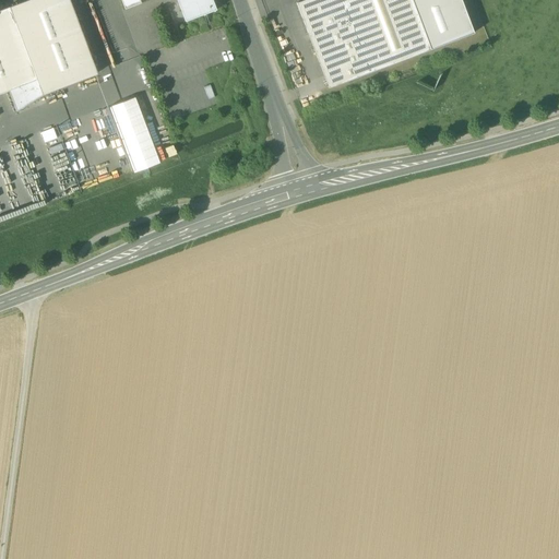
[(0,94),(9,91),(16,113),(43,95),(97,74),(68,0),(28,0),(0,11),(0,94)]
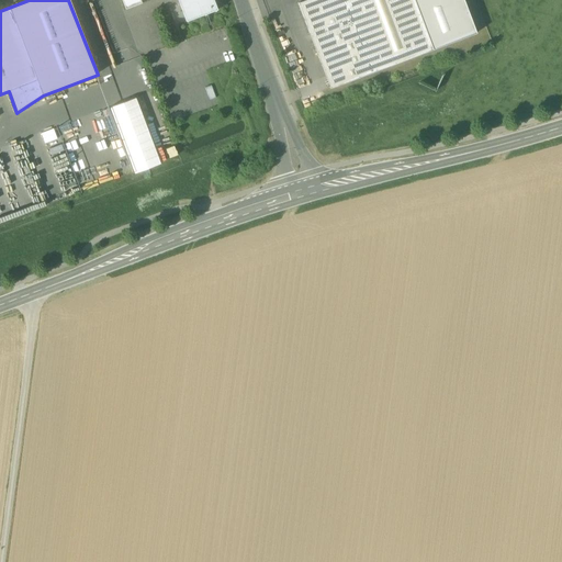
[(142,4),(139,0),(121,0),(125,10),(142,4)]
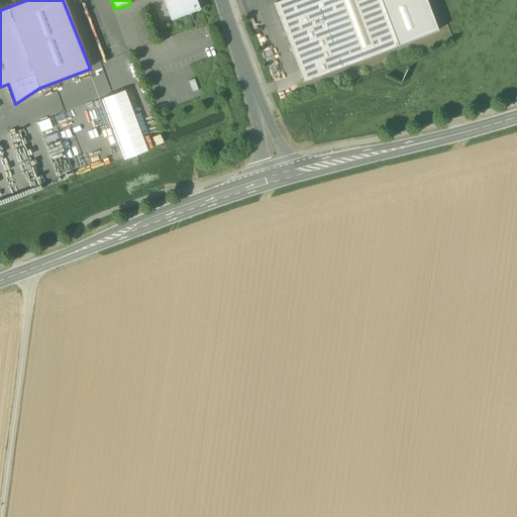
[(196,0),(166,0),(164,1),(171,20),(200,9),(196,0)]
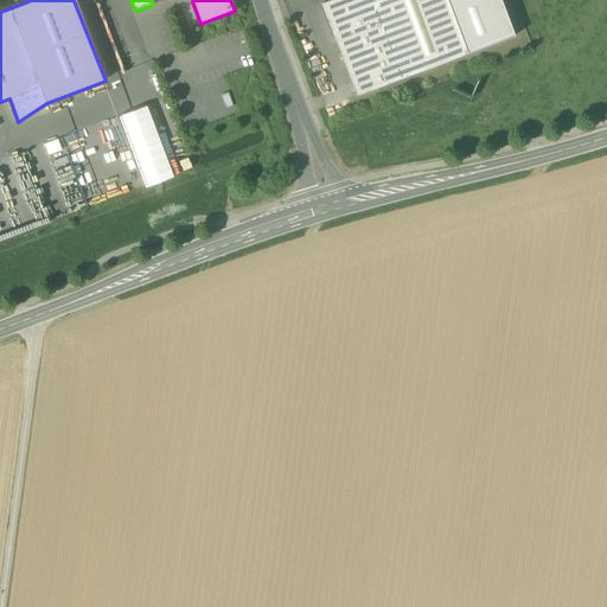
[(332,0),(321,4),(336,40),(379,23),(370,0),(332,0)]
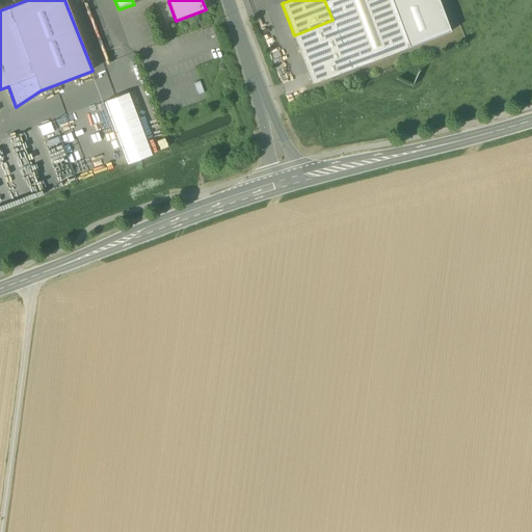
[(324,0),(333,20),(294,35),(313,84),(409,48),(391,0),(324,0)]
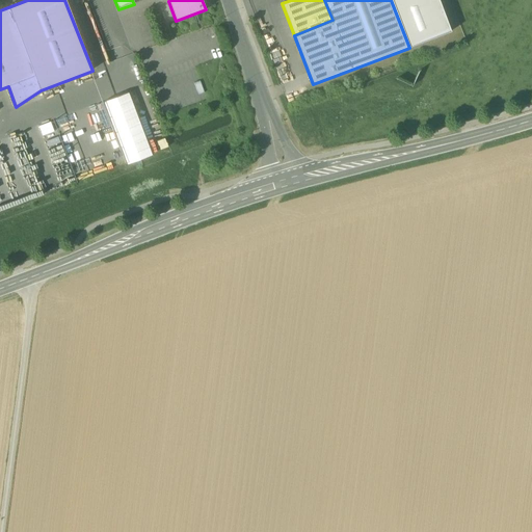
[(391,0),(409,48),(451,31),(439,0),(391,0)]
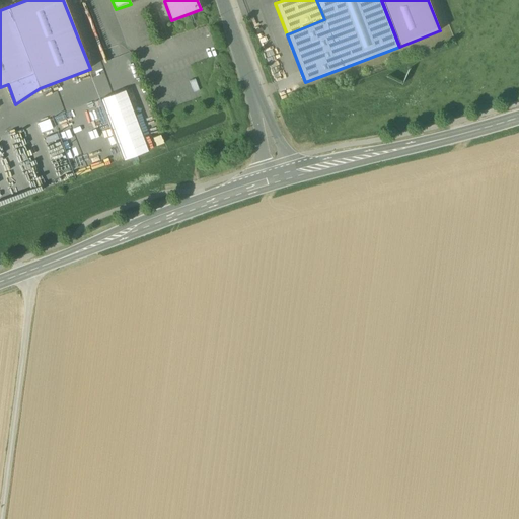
[(101,99),(125,160),(148,152),(125,91),(101,99)]
